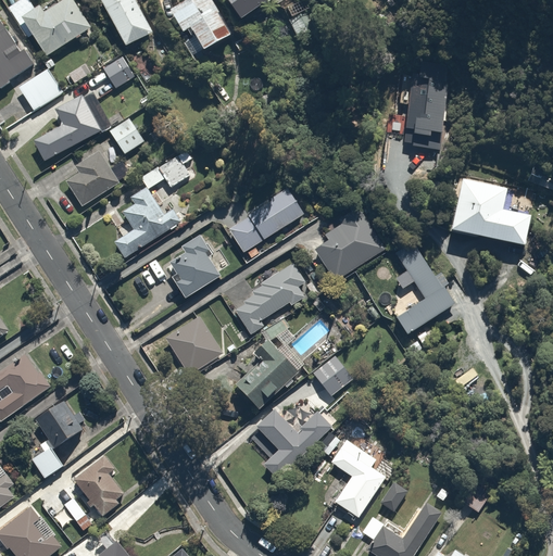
[(60,0),(40,13),(30,0),(20,0),(9,8),(19,22),(21,20),(45,55),(90,25),(74,0),(60,0)]
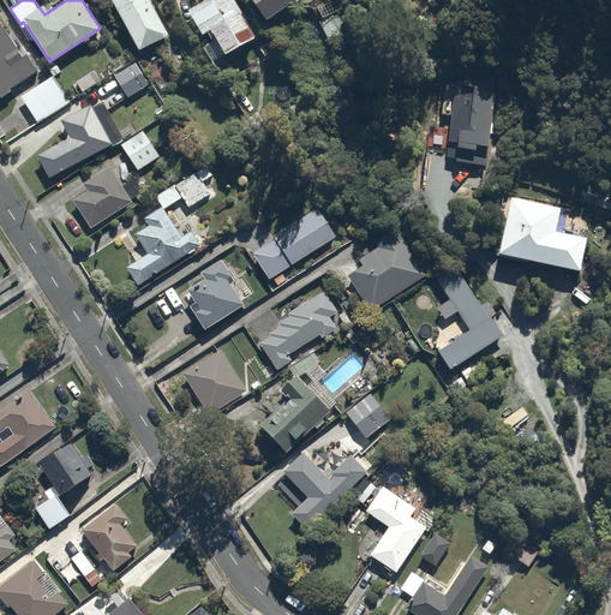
[(151,0),(107,0),(137,52),(171,33),(151,0)]
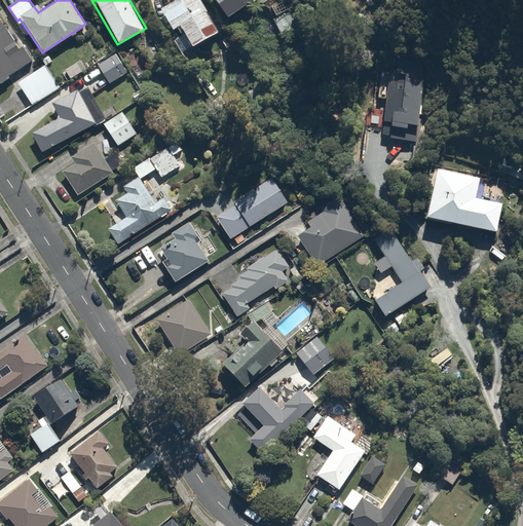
[(203,0),(173,0),(160,6),(173,30),(178,27),(190,48),(216,34),(199,3),(203,0)]
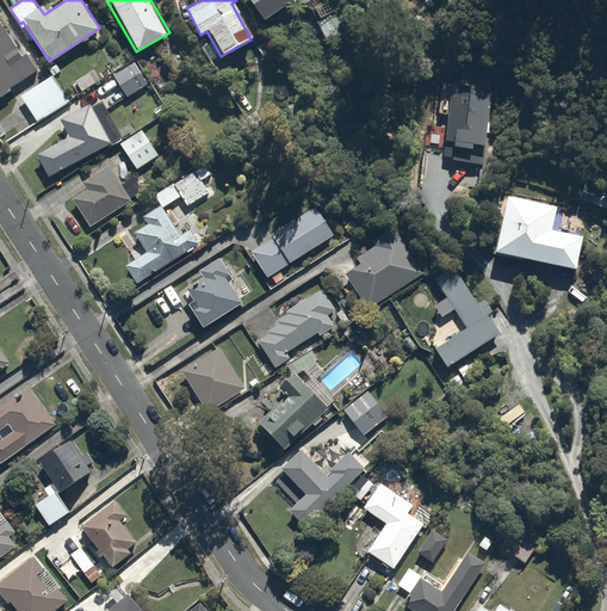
[(291,0),(247,0),(262,22),(291,0)]
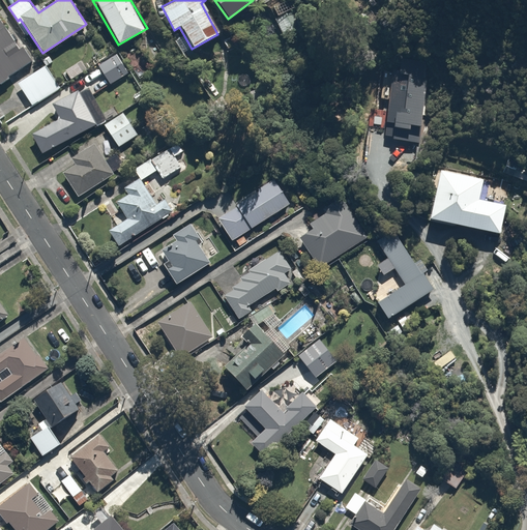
[(0,82),(34,57),(1,12),(0,12),(0,82)]
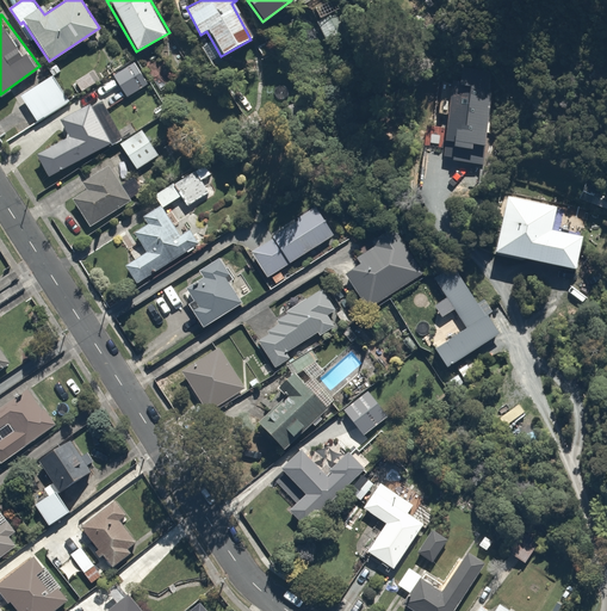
[(150,84),(134,59),(112,74),(128,98),(150,84)]
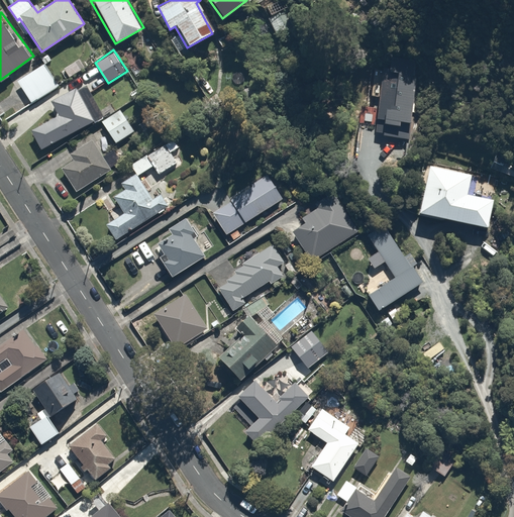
[(386,60),(378,132),(387,133),(387,135),(412,138),(420,63),(386,60)]
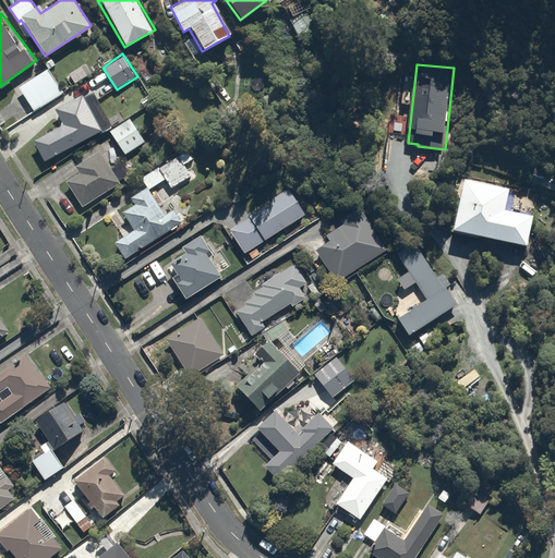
[(62,93),(46,68),(15,88),(32,113),(62,93)]
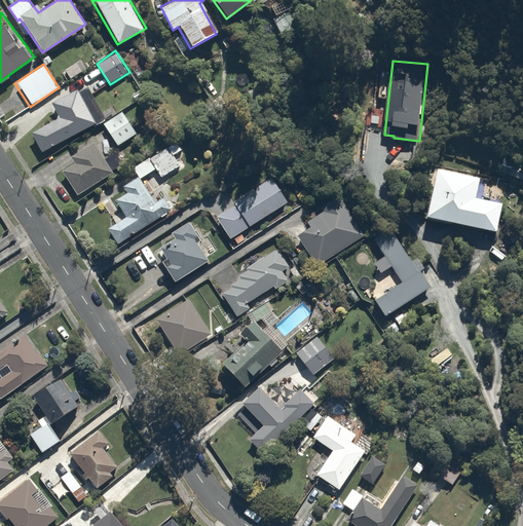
[(41,152),(105,118),(86,83),(51,102),(60,118),(31,134),(41,152)]
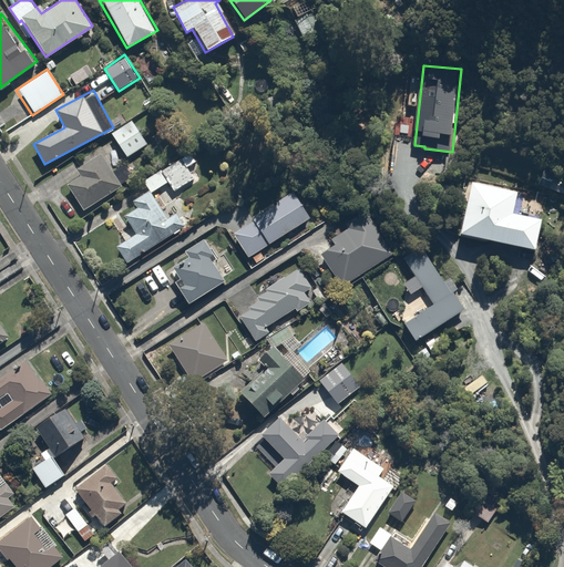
[(147,145),(136,122),(112,133),(124,157),(147,145)]
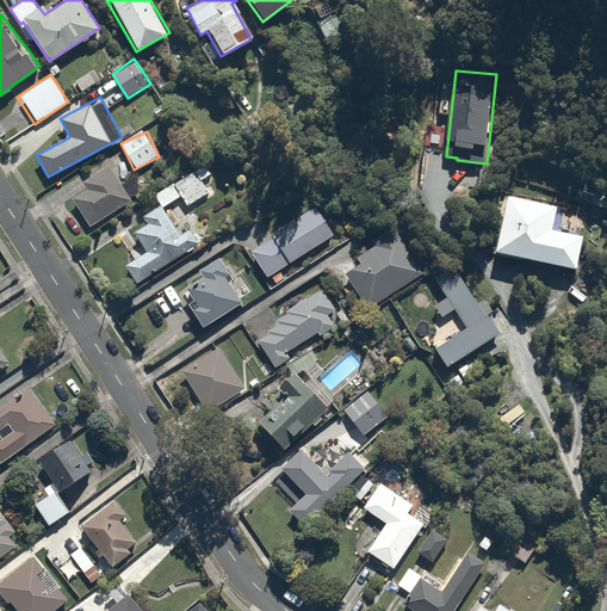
[(189,207),(218,187),(202,162),(155,195),(165,209),(181,198),(189,207)]
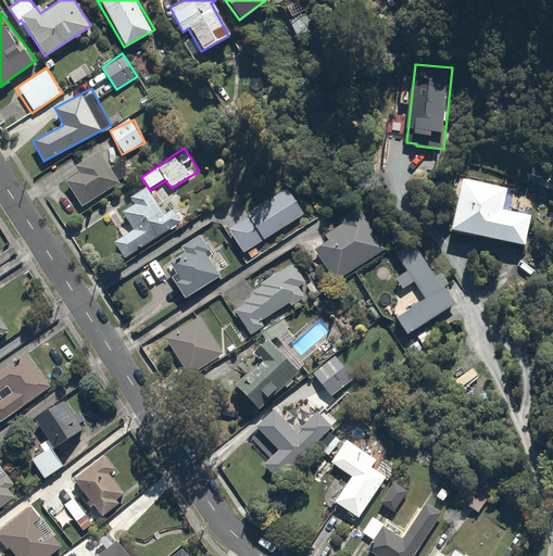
[(83,207),(120,182),(98,150),(76,165),(80,172),(65,182),(83,207)]
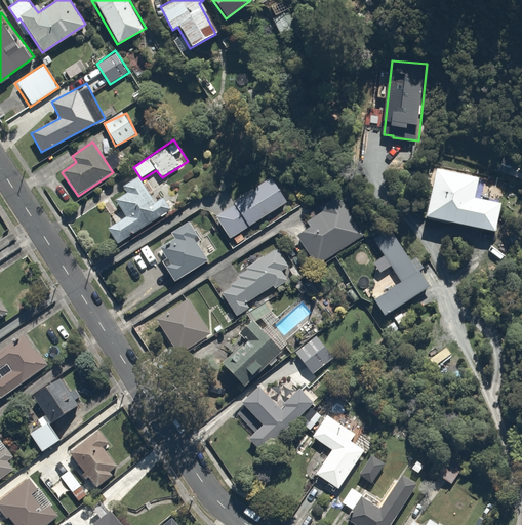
[(483,176),(441,167),(430,216),(498,232),(505,203),(478,197),(483,176)]
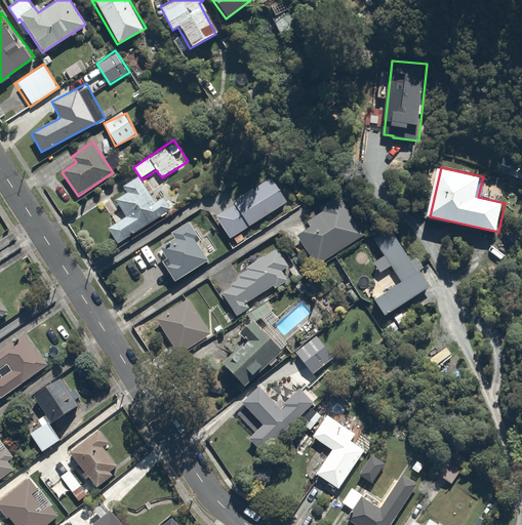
[(168,203),(163,196),(156,201),(136,174),(122,185),(127,192),(116,201),(125,213),(107,228),(119,245),(161,213),(166,218),(179,208),(172,199),(168,203)]
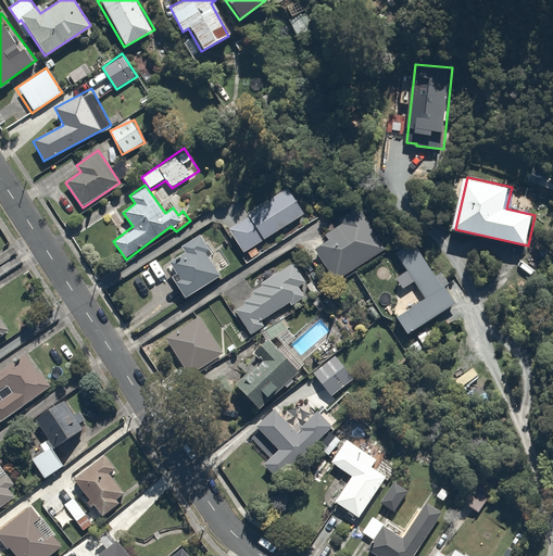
[(306,211),(289,187),(227,230),(243,254),(306,211)]
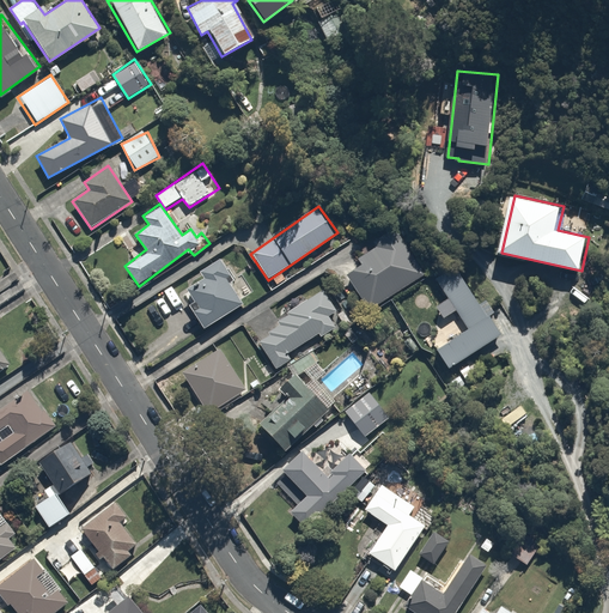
[(430,272),(402,231),(361,258),(366,265),(349,274),(372,309),(430,272)]
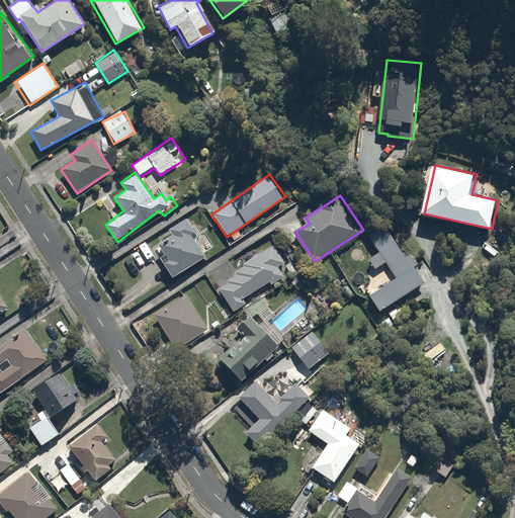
[(194,231),(184,219),(169,232),(172,235),(158,247),(166,257),(160,262),(175,280),(206,254),(190,235),(194,231)]
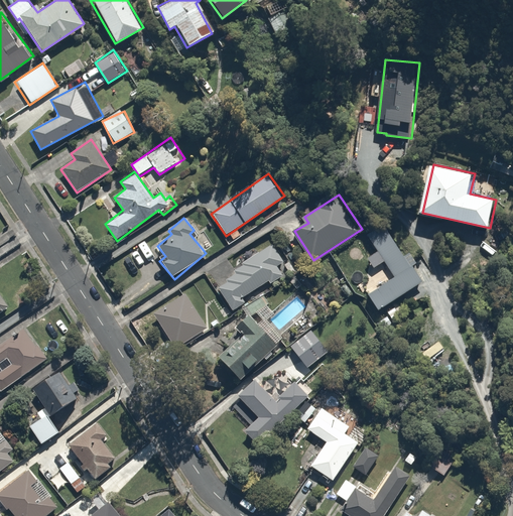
[(425,281),(390,227),(373,239),(398,277),(372,294),(382,309),(425,281)]
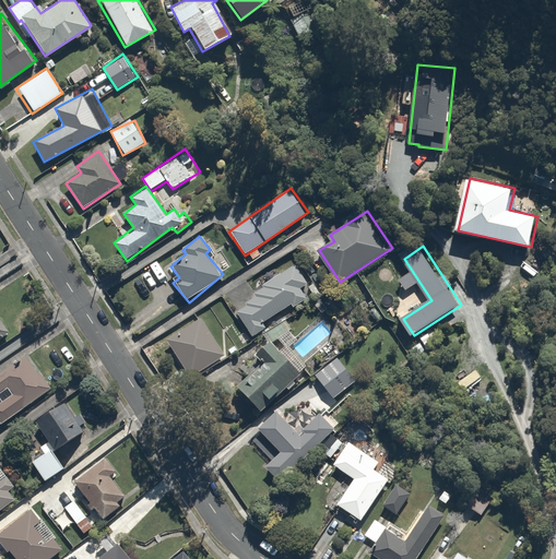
[(265,321),(295,302),(297,305),(309,298),(303,288),(311,283),(298,263),(264,285),(267,287),(257,293),(259,296),(248,302),(250,306),(239,312),(256,336),(269,328),(265,321)]
